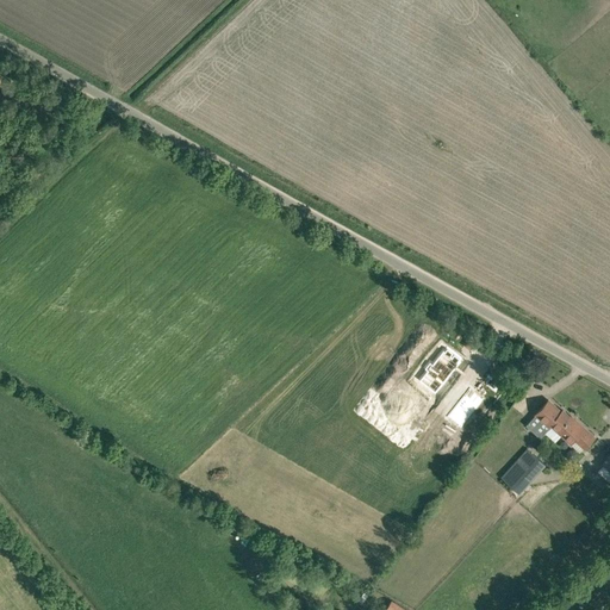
[(429,372),(423,367),(415,379),(428,388),(424,392),(434,398),(461,360),(446,349),(429,372)]
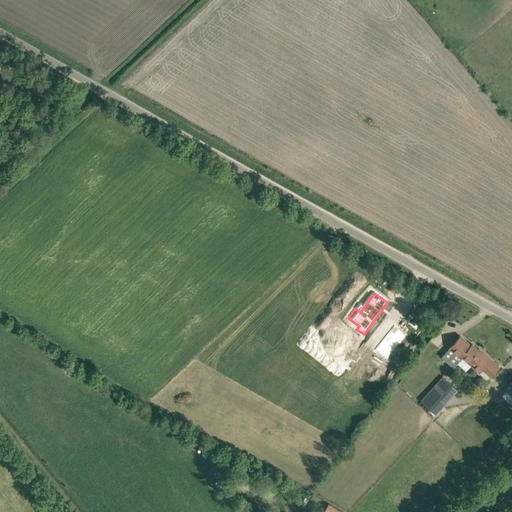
[(380,346),(391,355),(409,331),(397,323),(380,346)]
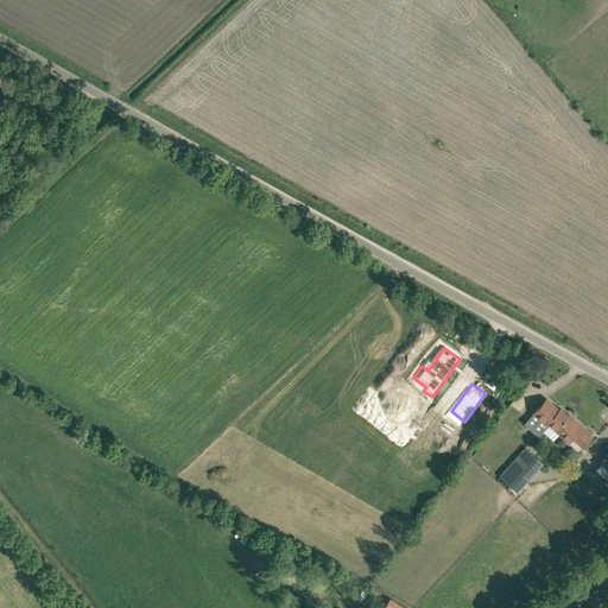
[(548,423),(559,410),(546,398),(533,412),(548,424),(549,423),(548,423)]
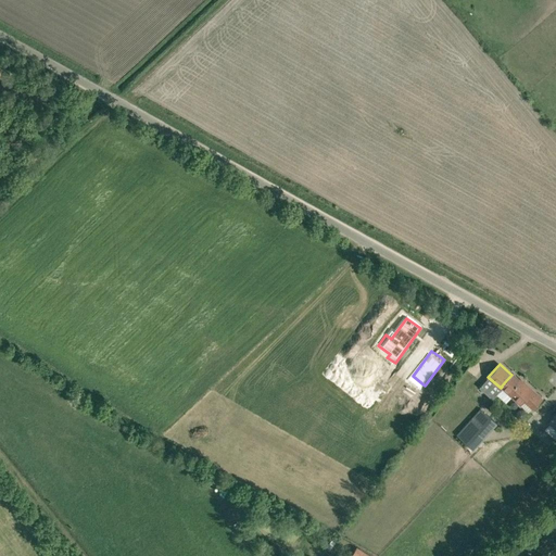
[(513,374),(512,375),(501,387),(502,387),(520,404),(523,401),(532,408),(542,397),(531,389),(525,382),(523,383),(513,374)]
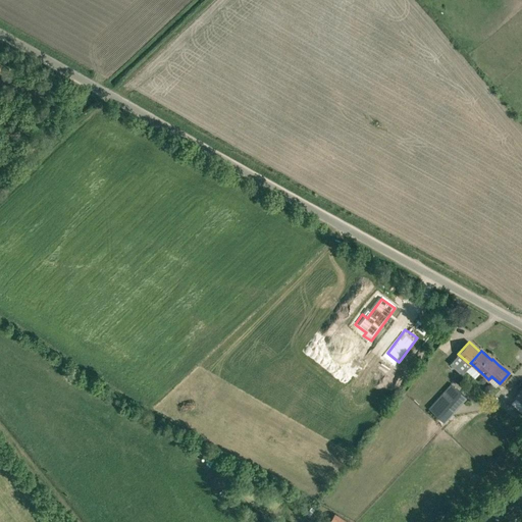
[(466,398),(452,383),(429,408),(445,422),(466,398)]
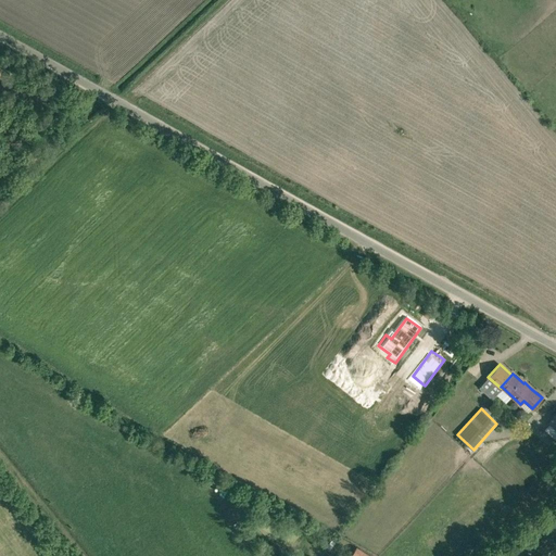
[(368,554),(361,548),(357,546),(351,555),(371,555),(370,555),(368,554)]
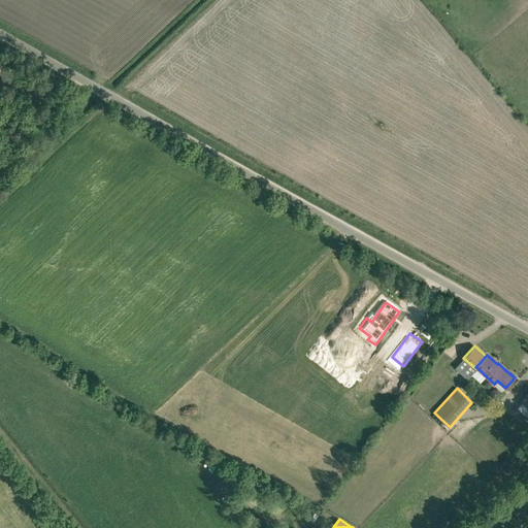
All buildings are outlined.
